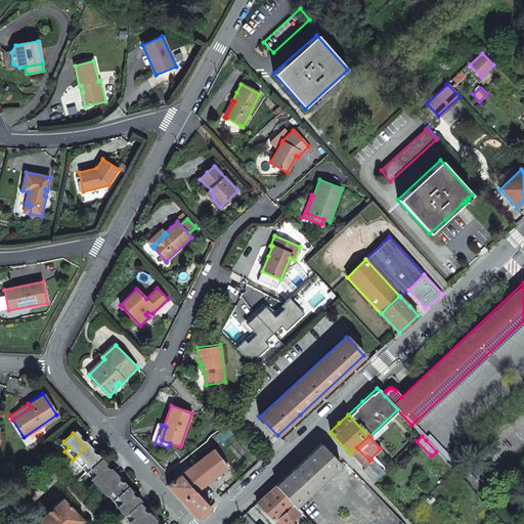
[(430,437),(426,440),(436,451),(448,465),(452,461),(430,437)]
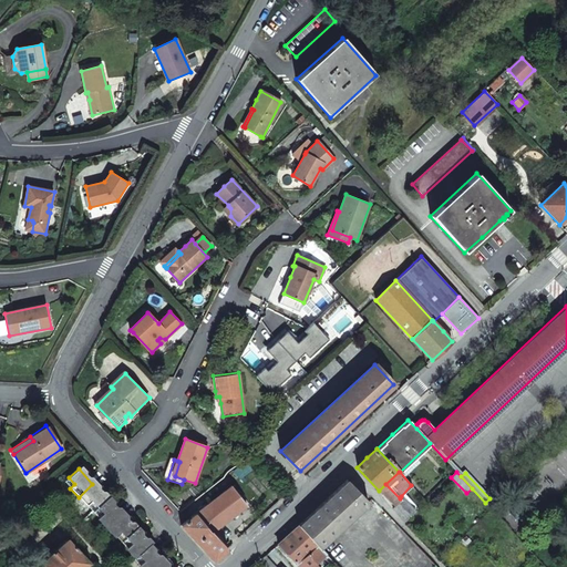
[(74,484),(69,477),(64,482),(70,488),(74,484)]
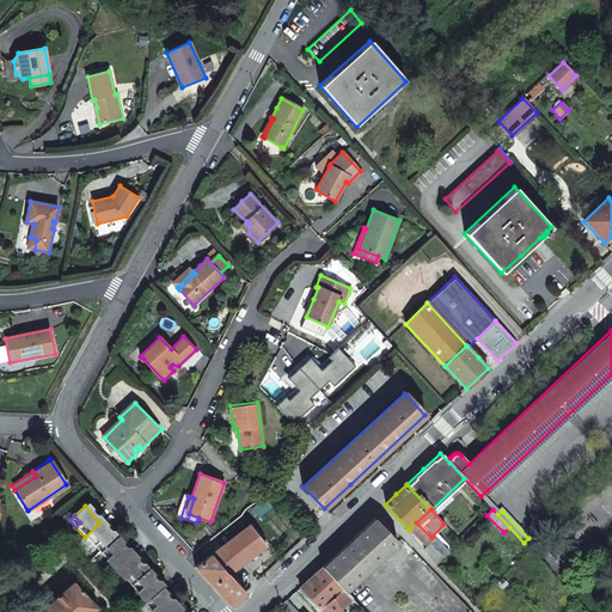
[(374,518),(323,567),(344,592),(398,543),(374,518)]
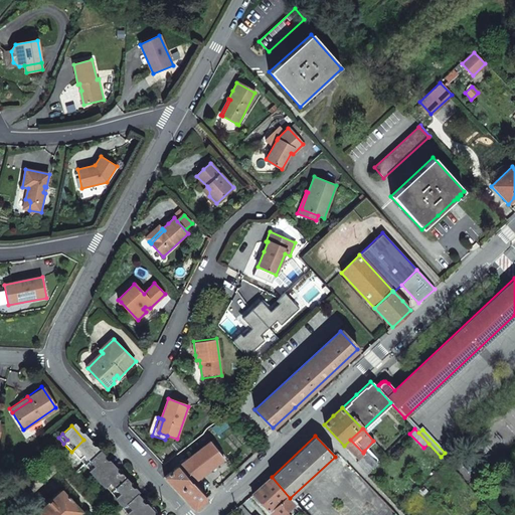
[(71,452),(79,460),(83,456),(89,462),(98,454),(83,440),(71,452)]
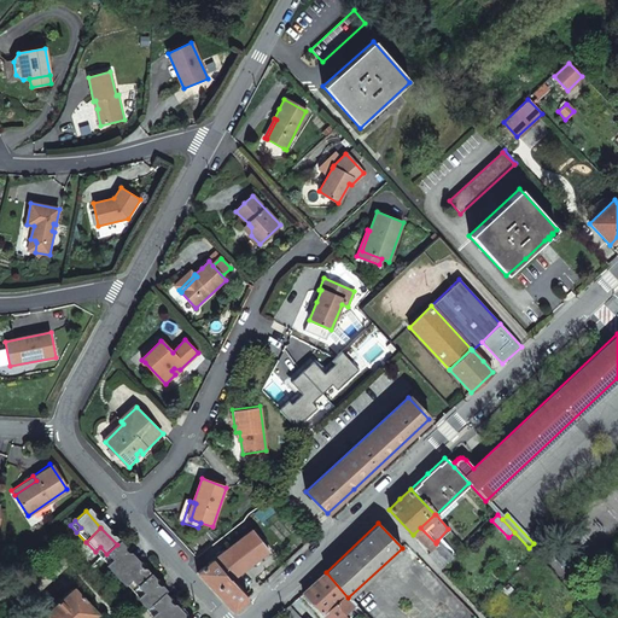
[(252,530),(213,560),(229,579),(231,579),(233,578),(268,551),(263,544),(257,537),(252,530)]
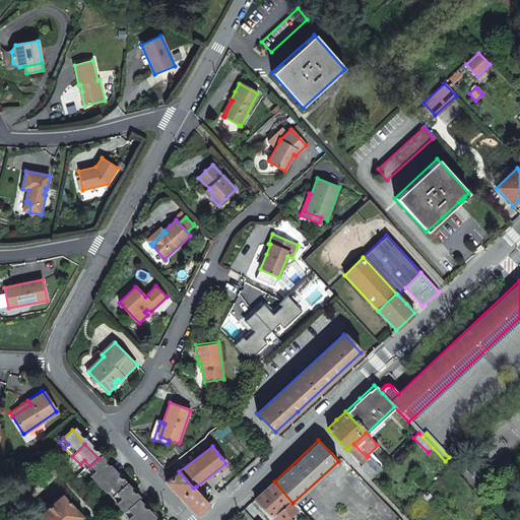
[(90,475),(94,479),(107,467),(99,458),(89,466),(94,471),(90,475)]
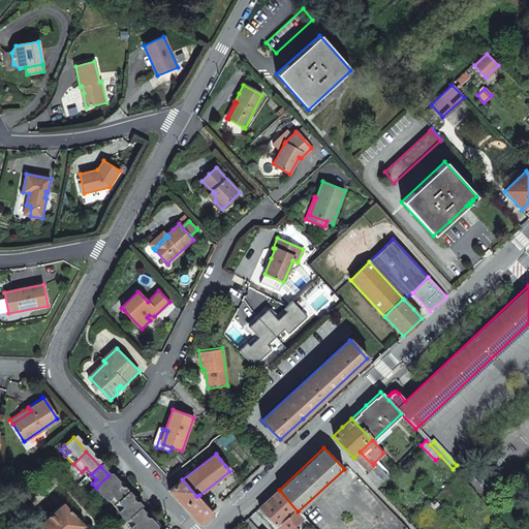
[(374,467),(366,474),(377,487),(385,478),(374,467)]
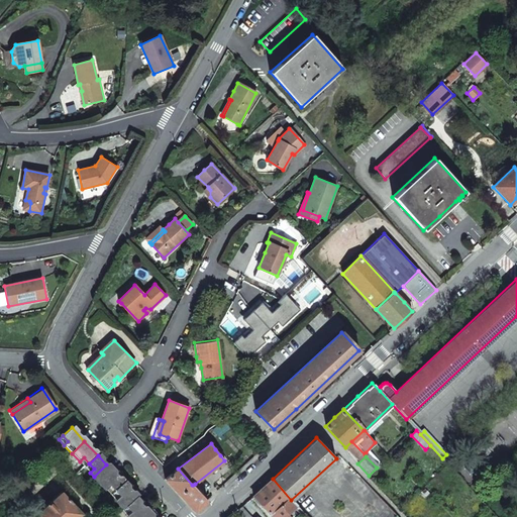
[(89,463),(84,457),(80,461),(85,468),(89,463)]
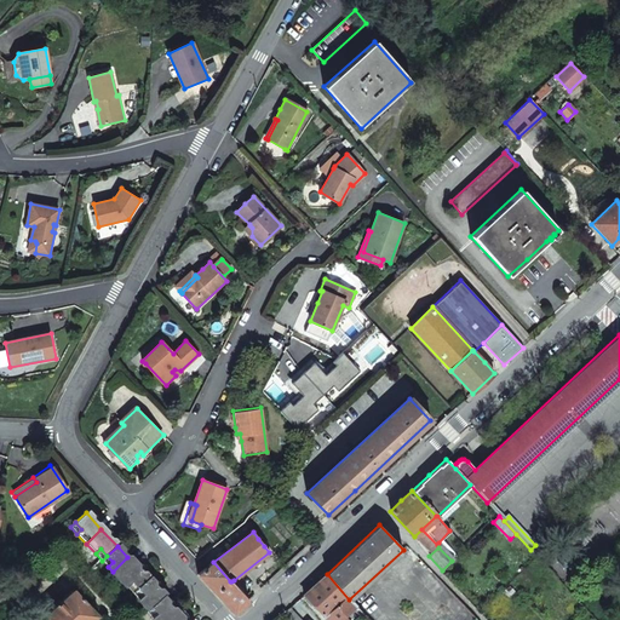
[(102,561),(108,567),(113,562),(107,556),(102,561)]
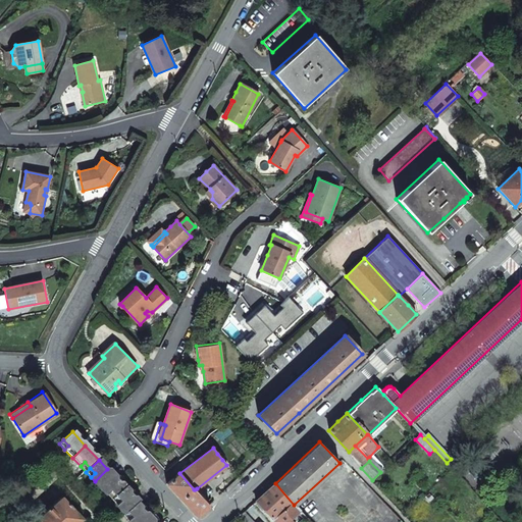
[(95,481),(99,485),(111,473),(107,469),(95,481)]
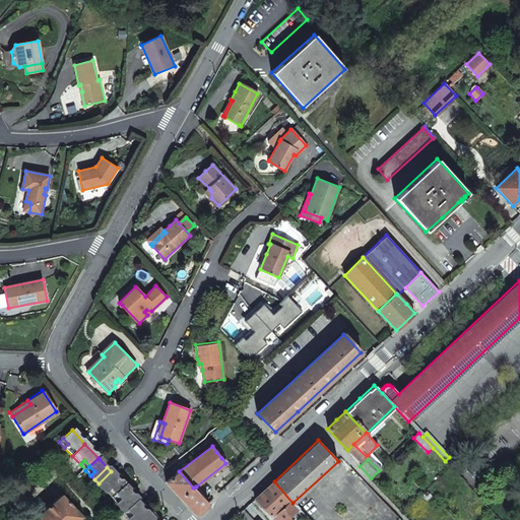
[(99,483),(107,493),(111,489),(116,494),(125,485),(111,471),(99,483)]
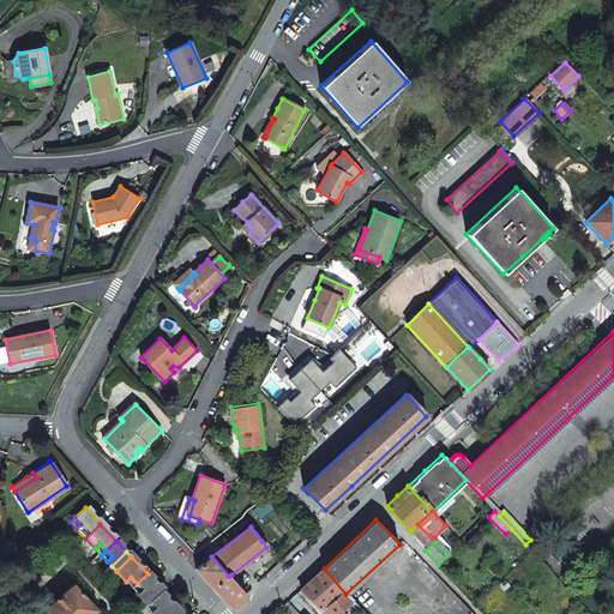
[(211,557),(196,569),(229,605),(232,607),(233,607),(246,595),(241,588),(235,582),(229,576),(228,576),(211,557)]
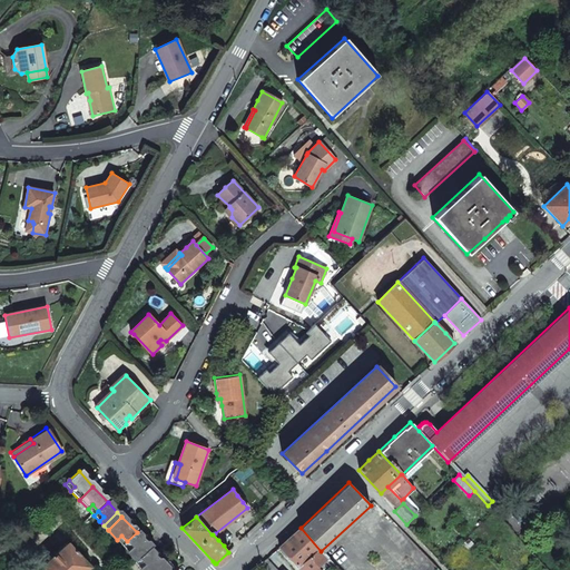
[(290,538),(279,547),(282,550),(300,569),(312,569),(324,559),(327,557),(321,551),(301,528),(290,538)]
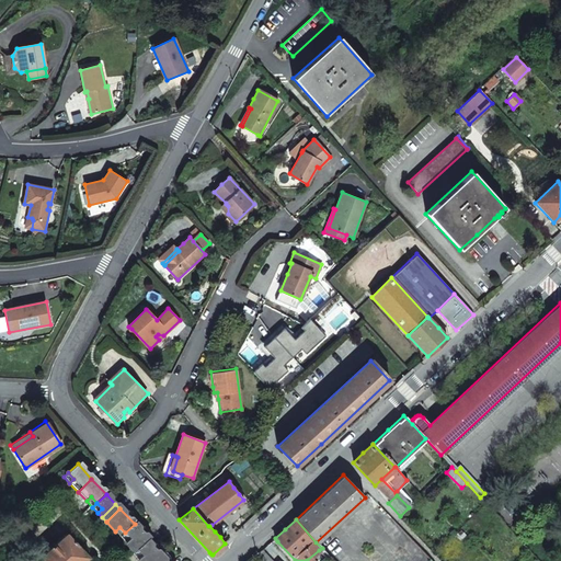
[(126,542),(135,552),(147,540),(148,539),(135,524),(125,533),(130,538),(126,542)]
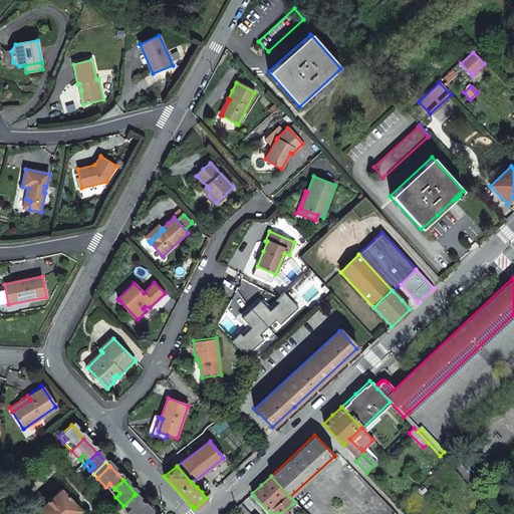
[(105,487),(110,492),(114,488),(109,483),(105,487)]
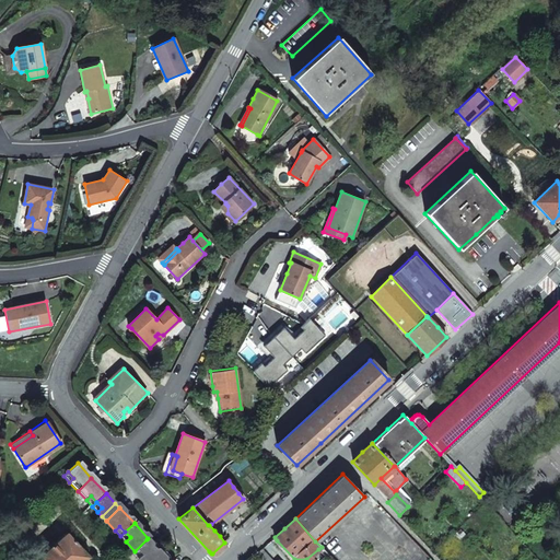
[(67,532),(39,558),(42,559),(84,559),(89,556),(67,532)]
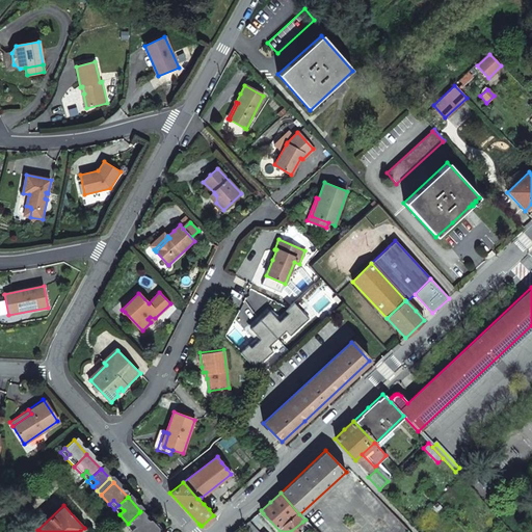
[(118,505),(114,509),(120,514),(124,510),(118,505)]
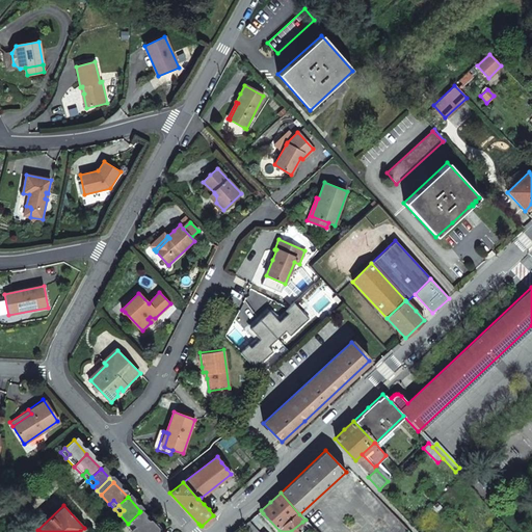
[(126,525),(132,531),(147,531),(157,523),(152,517),(148,517),(145,520),(139,512),(128,524),(126,525)]
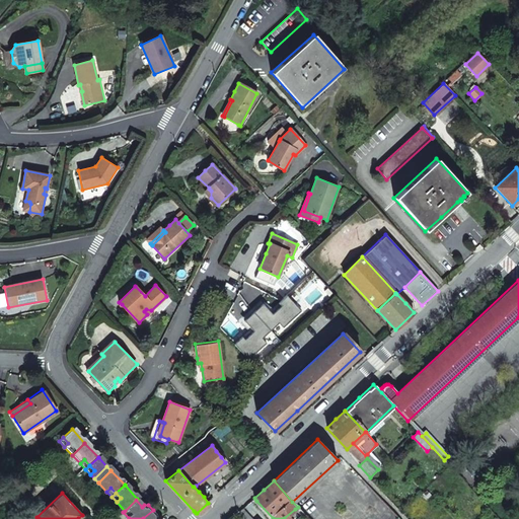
[(252,518),(243,509),(238,513),(244,518),(252,518)]
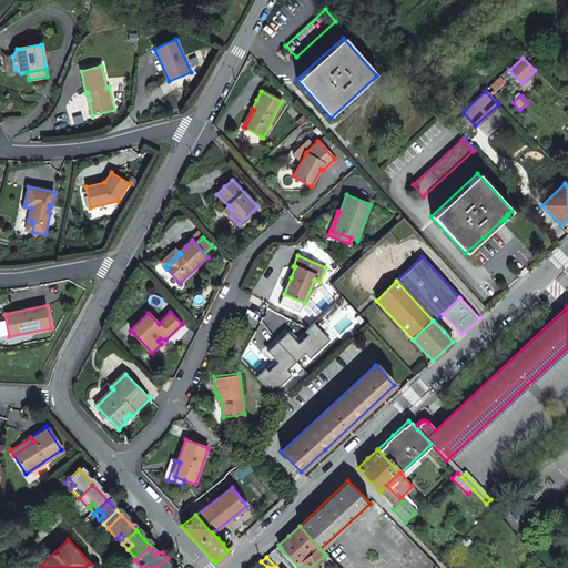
[(323,557),(311,567),(323,567),(328,564),(323,557)]
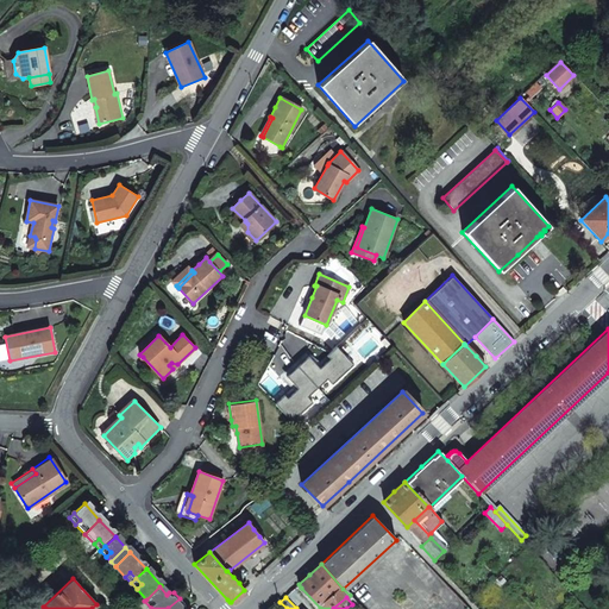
[(168,608),(183,608),(186,608),(186,604),(180,598),(168,608)]
